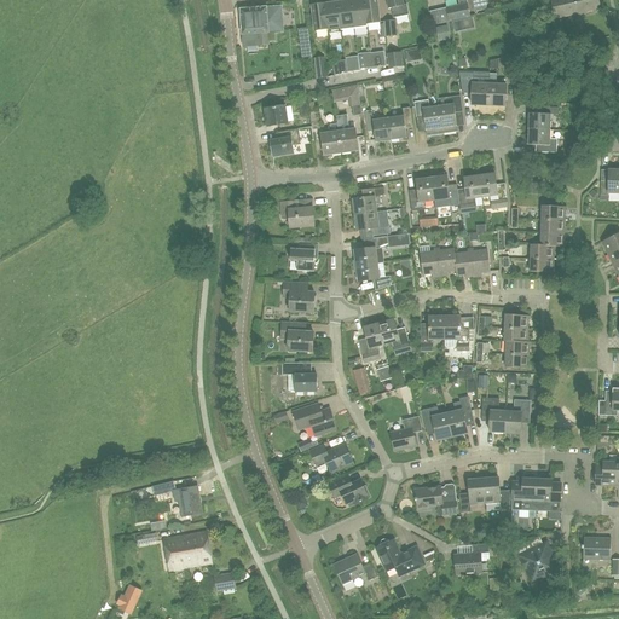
[(351,0),(337,3),(341,30),(354,29),(351,0)]
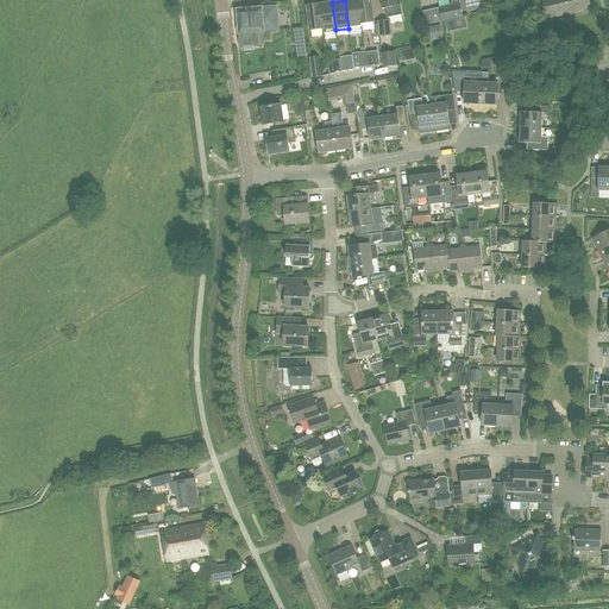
[(357,0),(347,0),(345,0),(349,29),(362,26),(362,24),(357,0)]
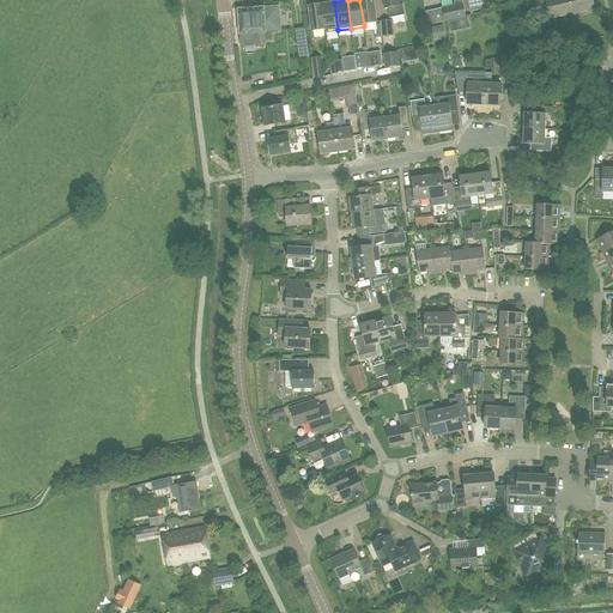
[(376,23),(374,0),(359,0),(364,24),(376,23)]
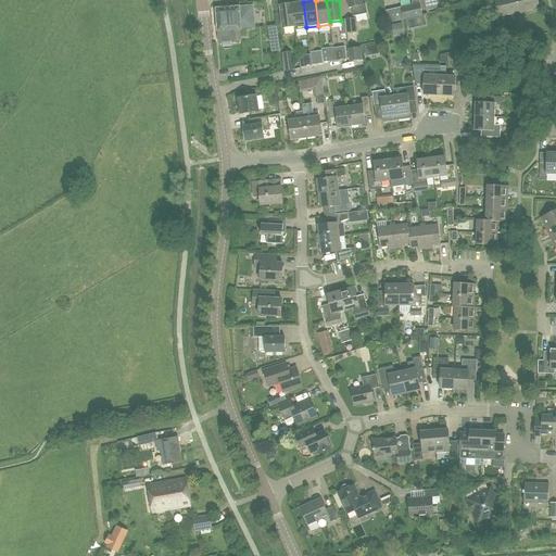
[(367,13),(366,4),(363,4),(362,0),(348,0),(350,9),(351,8),(353,16),(367,13)]
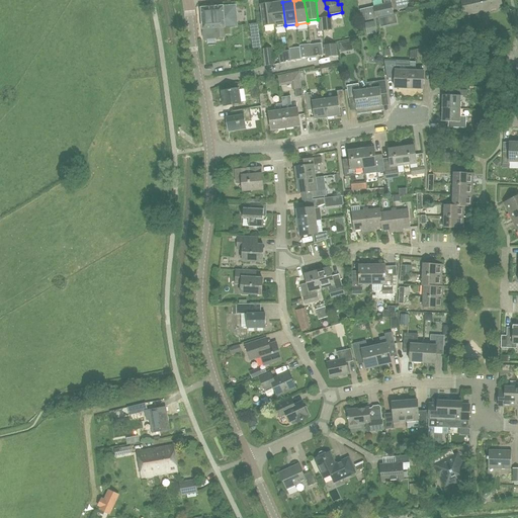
[(364,21),(376,17),(394,14),(390,0),(382,0),(384,4),(373,7),(373,8),(361,10),(364,21)]
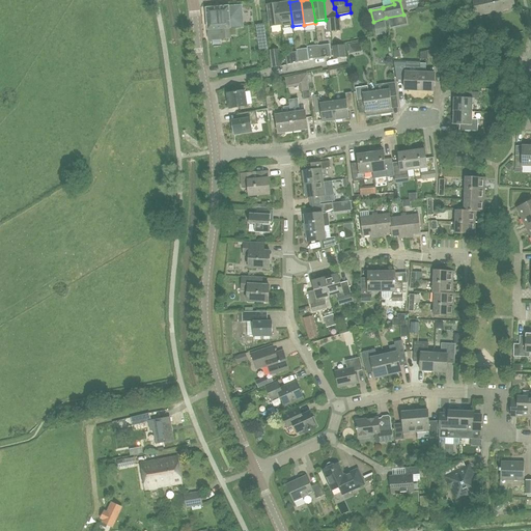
[(403,0),(407,10),(417,8),(417,9),(419,9),(419,4),(418,4),(418,0),(403,0)]
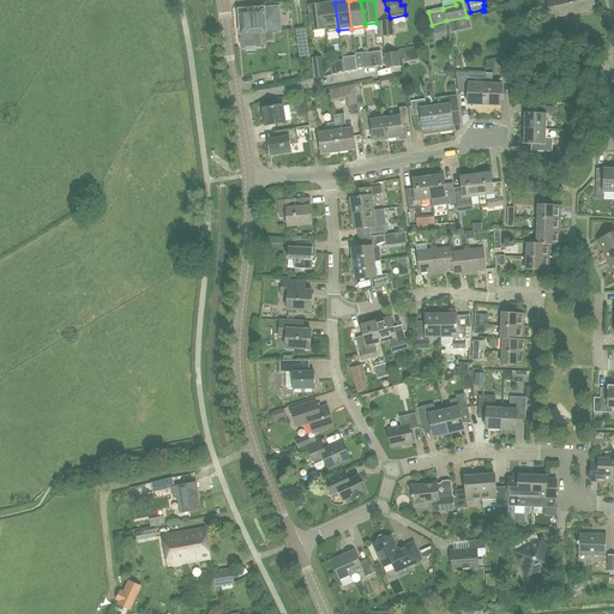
[(546,0),(552,19),(596,8),(593,0),(546,0)]
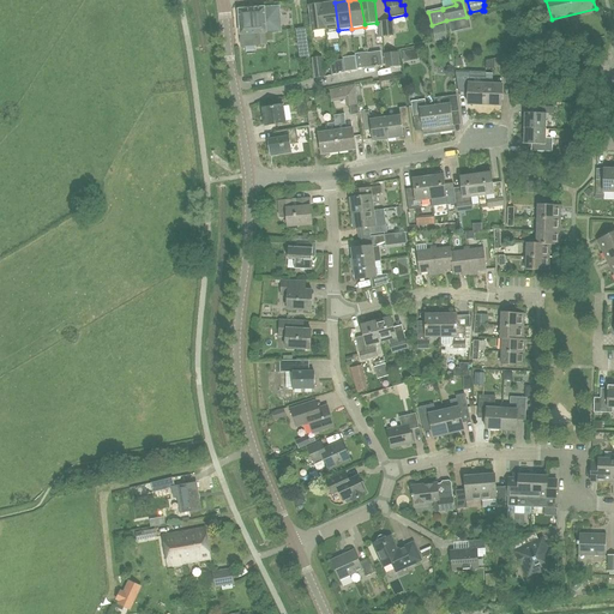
[(338,30),(335,2),(321,4),(325,29),(325,32),(338,30)]
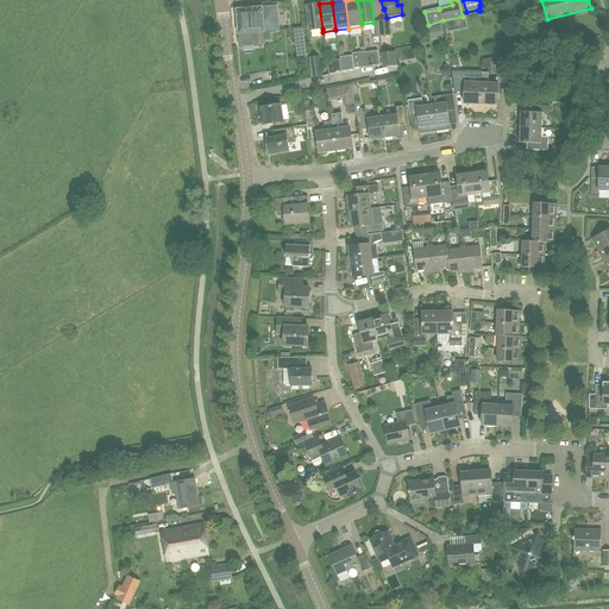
[(322,29),(319,4),(306,6),(309,31),(322,29)]
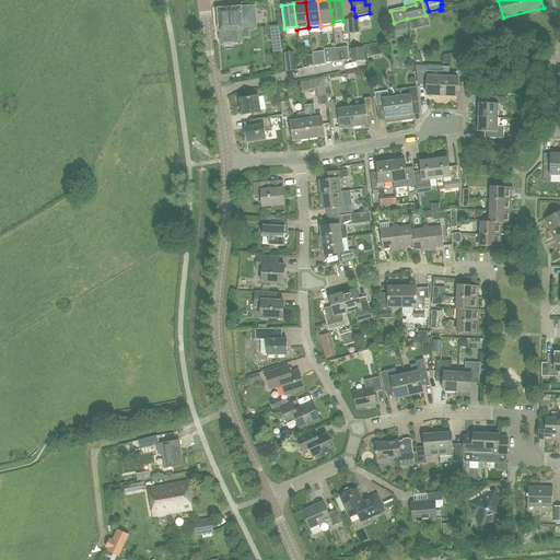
[(231,34),(235,34),(234,31),(249,28),(256,28),(255,6),(218,8),(220,32),(231,31),(231,34)]
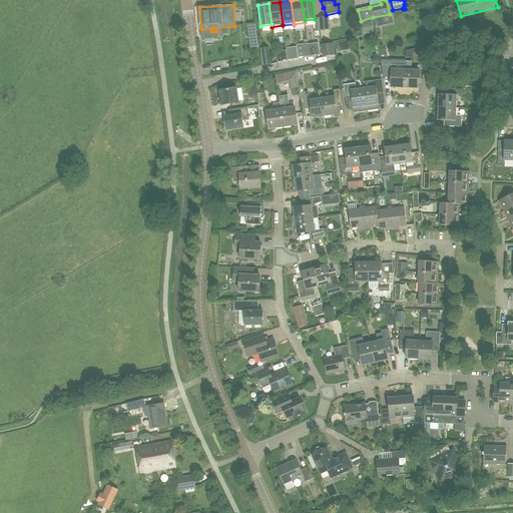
[(320,17),(321,26),(321,30),(329,30),(328,17),(320,17)]
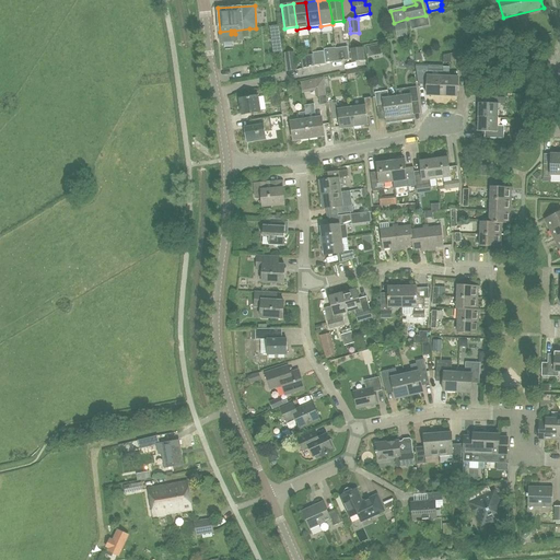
[(270,26),(273,54),(282,53),(278,25),(270,26)]
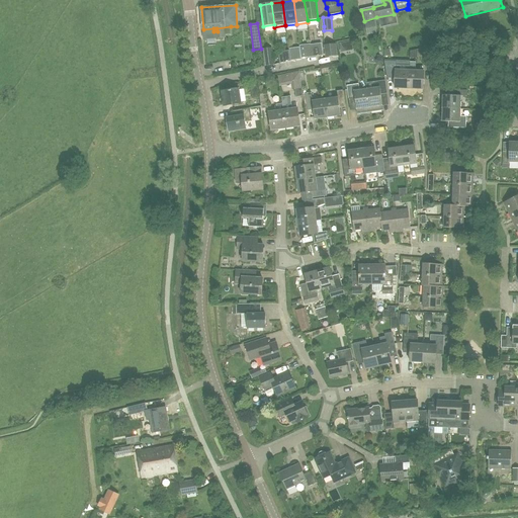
[(231,33),(231,26),(217,28),(218,31),(213,31),(213,28),(203,29),(203,38),(226,37),(226,34),(231,33)]
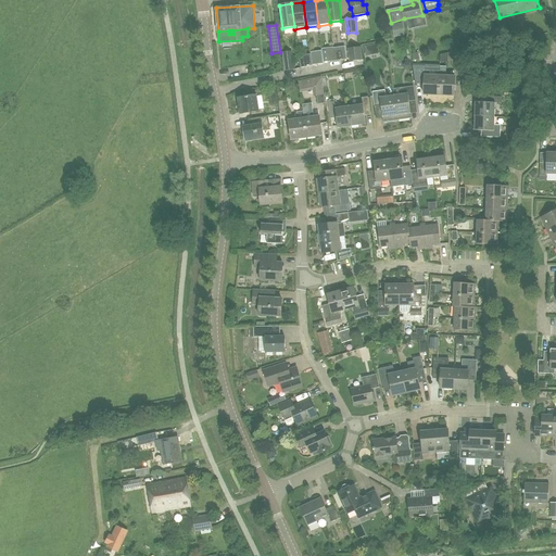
[(359,47),(349,49),(351,62),(362,60),(359,47)]
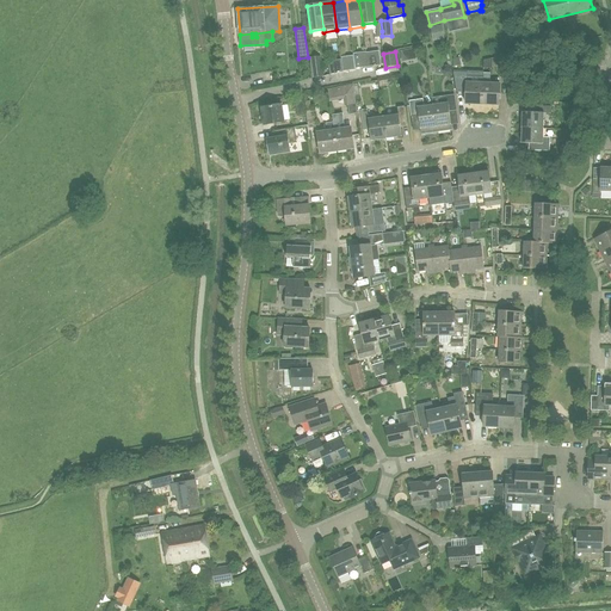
[(343,72),(340,60),(331,61),(332,63),(328,65),(331,74),(343,72)]
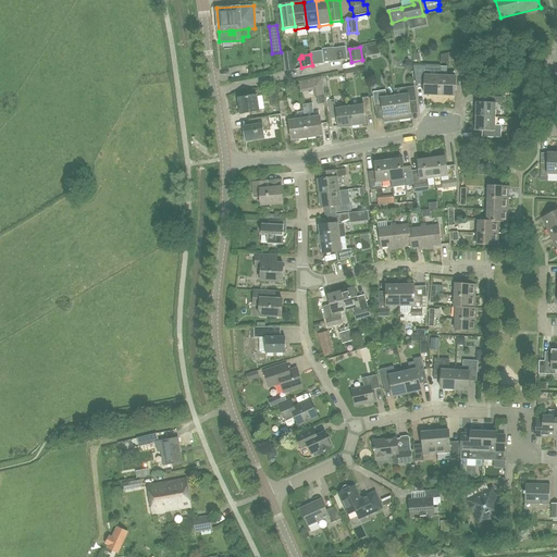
[(293,57),(284,58),(286,71),(295,70),(293,57)]
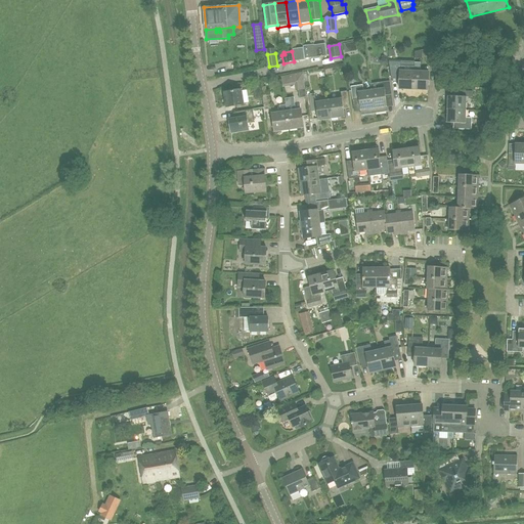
[(413,90),(415,62),(408,62),(408,71),(400,71),(399,89),(413,90)]
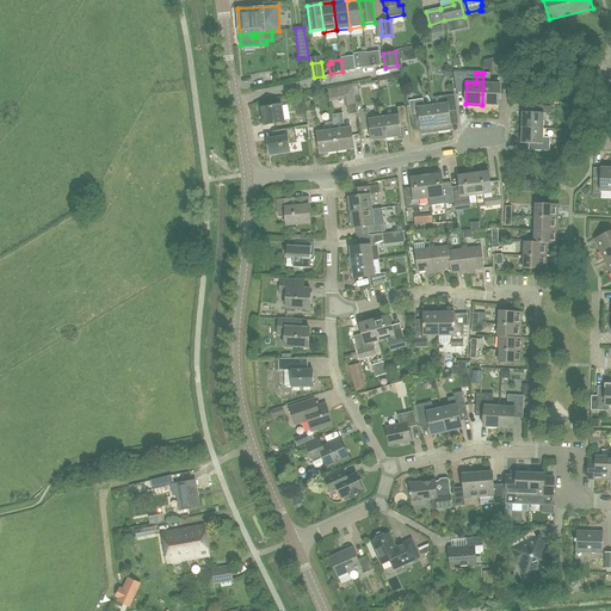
[(491,73),(483,73),(482,105),(499,105),(500,84),(489,84),(491,73)]
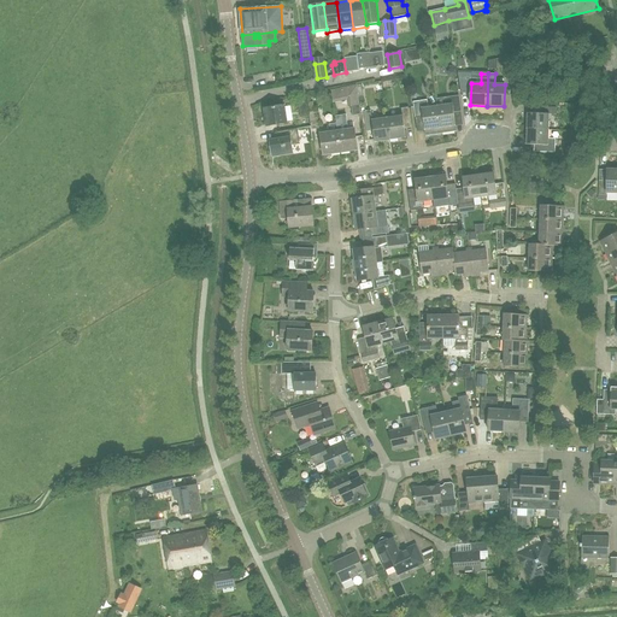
[(446,105),(438,106),(441,134),(457,131),(454,122),(463,121),(459,95),(451,97),(445,98),(446,105)]
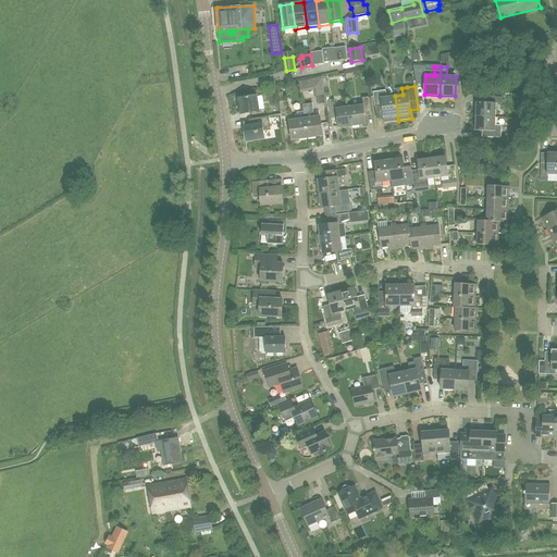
[(398,121),(395,96),(386,97),(385,90),(373,93),(376,114),(383,113),(384,123),(398,121)]
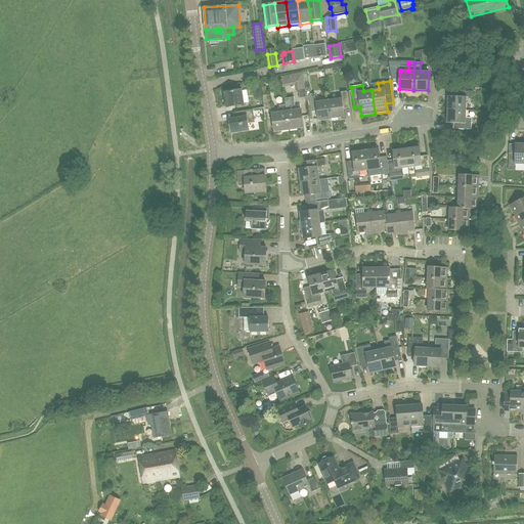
[(262,99),(260,87),(253,88),(255,100),(262,99)]
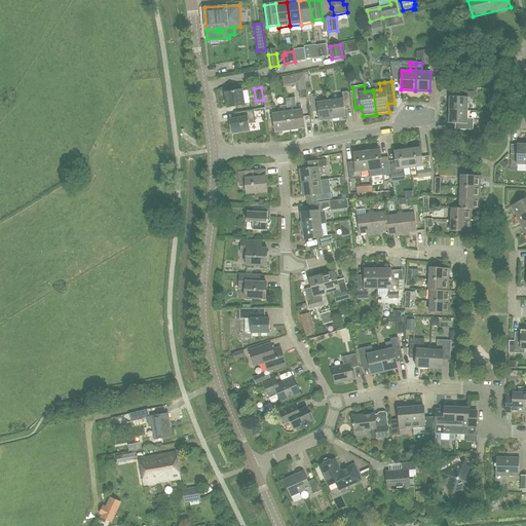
[(245,105),(242,90),(225,92),(228,108),(245,105)]
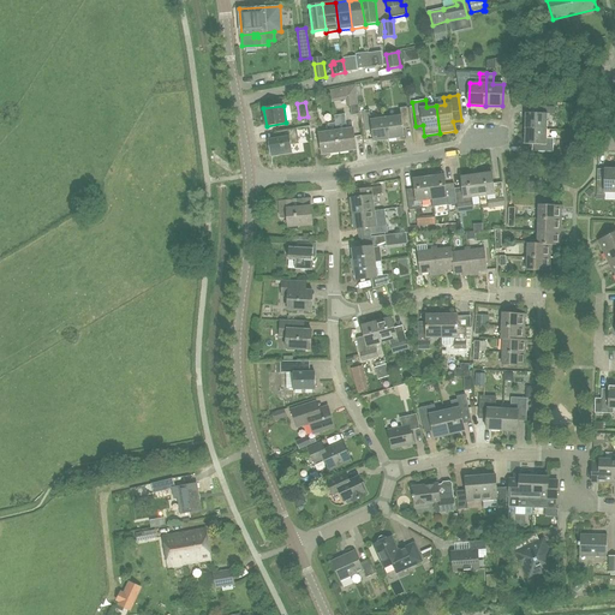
[(387,117),(389,139),(405,137),(404,127),(410,126),(406,107),(400,108),(400,114),(387,117)]
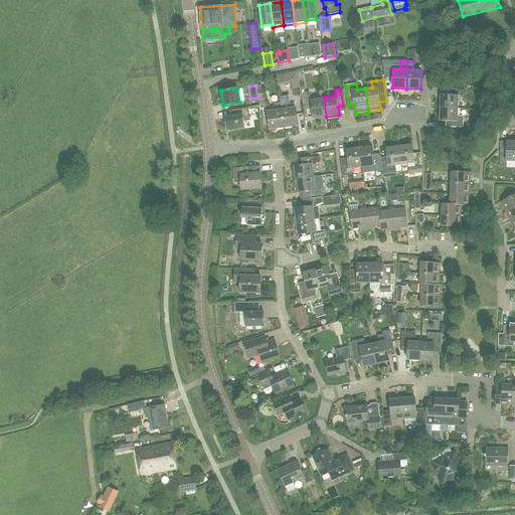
[(440,107),(458,108),(459,96),(465,96),(465,90),(450,90),(450,95),(440,95),(440,107)]
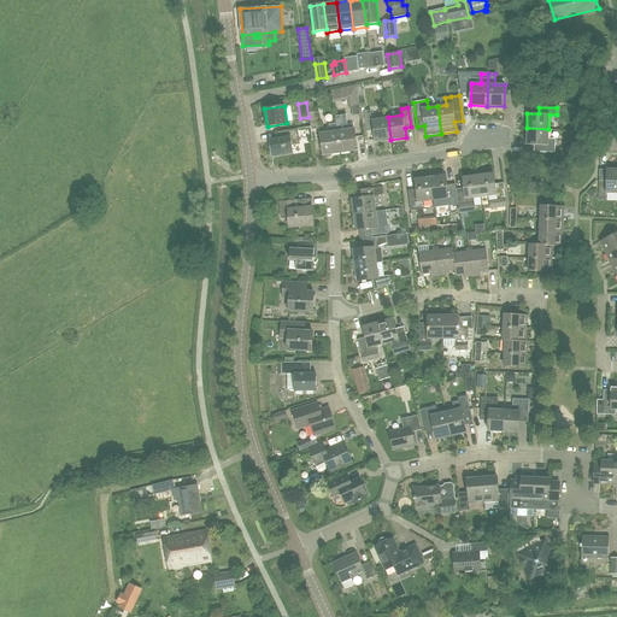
[(391,140),(388,117),(371,119),(370,110),(363,111),(366,131),(374,130),(375,141),(391,140)]
